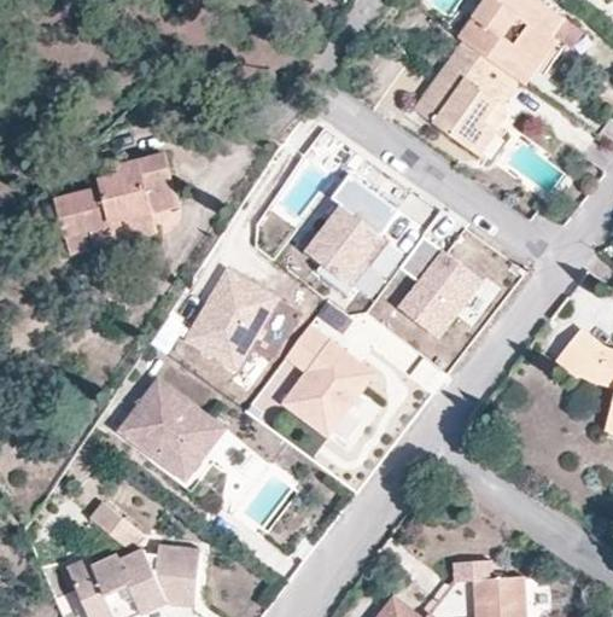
[(479,0),(454,36),(459,40),(512,77),(535,46),(541,48),(550,35),(561,18),(535,0),(479,0)]
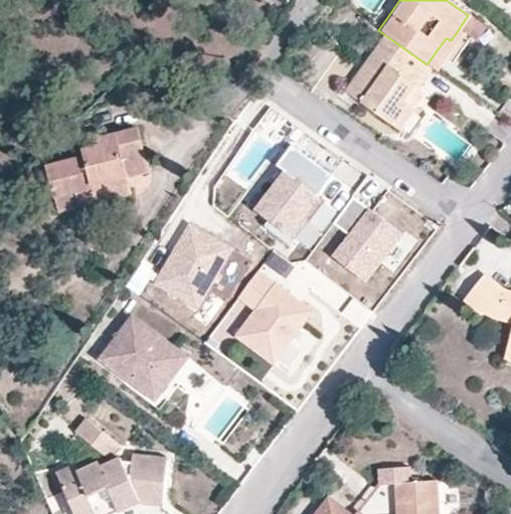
[(432,67),(437,71),(464,32),(459,29),(451,40),(446,38),(427,64),(432,67)]
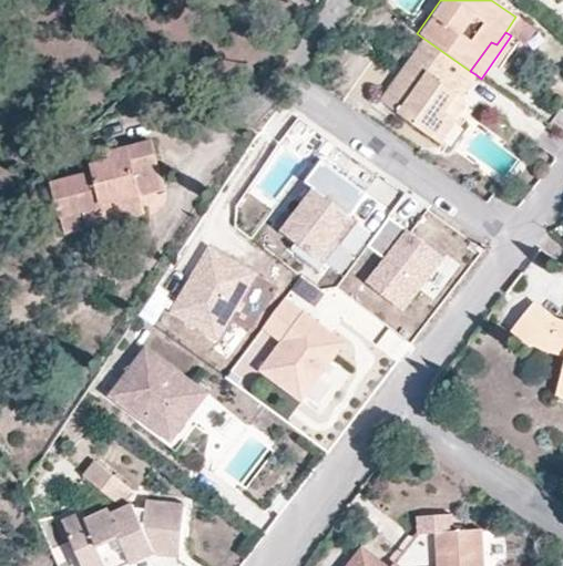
[(470,71),(421,37),(376,100),(431,137),(448,115),(456,120),(462,109),(461,96),(454,92),(470,71)]
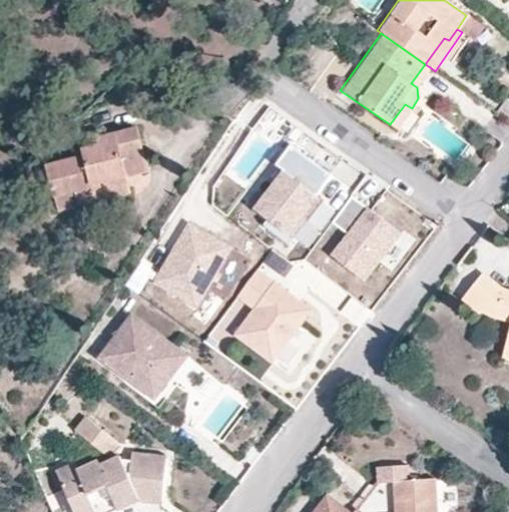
[(417,87),(430,67),(425,64),(411,83),(417,87)]
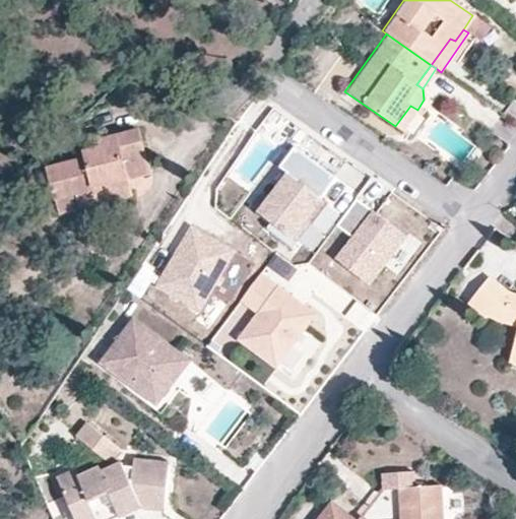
[(410,106),(395,126),(402,131),(417,110),(410,106)]
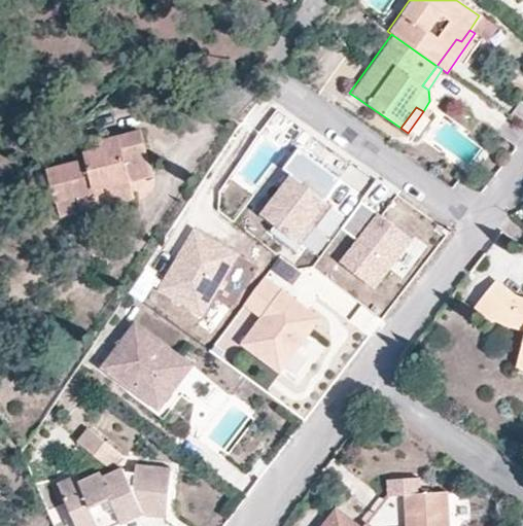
[(93,188),(126,179),(147,174),(136,131),(97,141),(99,148),(81,153),(83,161),(44,170),(57,217),(97,207),(93,188)]
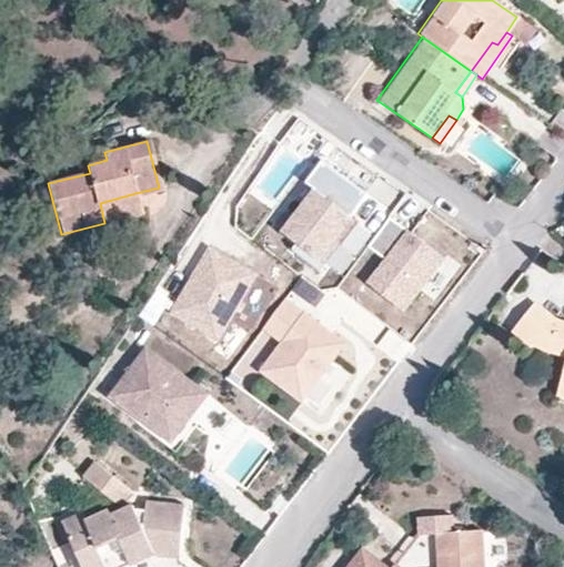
[(315,259),(348,215),(366,192),(331,165),(308,195),(279,233),(291,241),(286,247),(310,265),(315,259)]
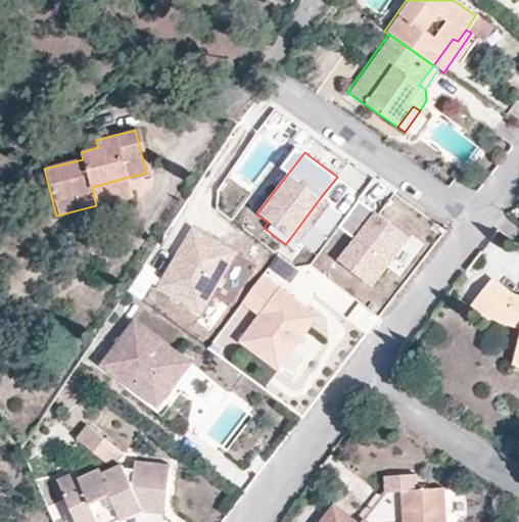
[(130,196),(125,178),(92,187),(96,205),(130,196)]
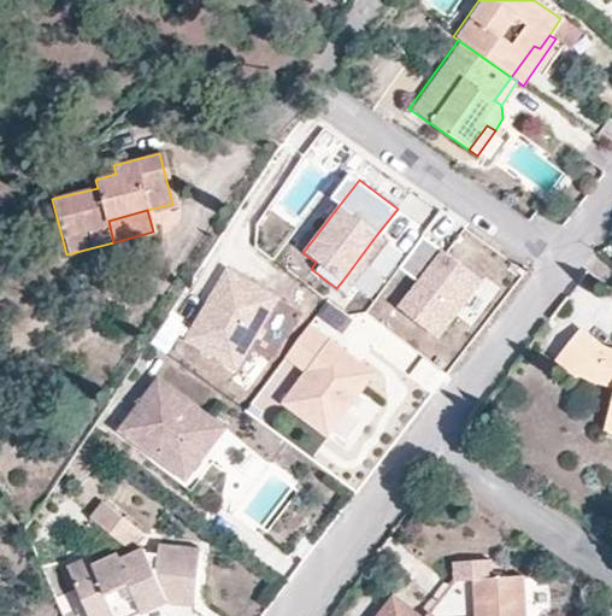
[(387,241),(377,234),(342,281),(351,286),(387,241)]
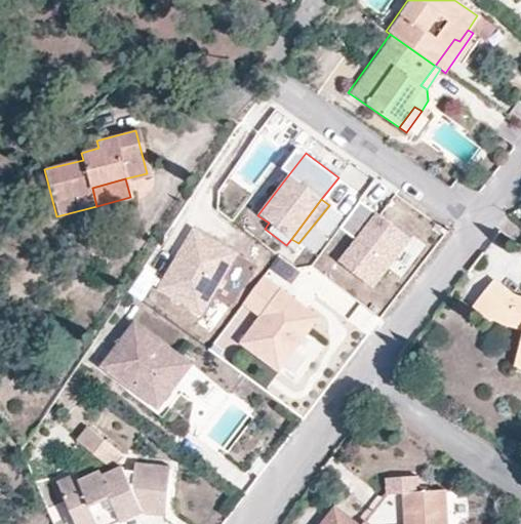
[(412,240),(359,201),(338,229),(352,238),(334,263),(374,291),(412,240)]
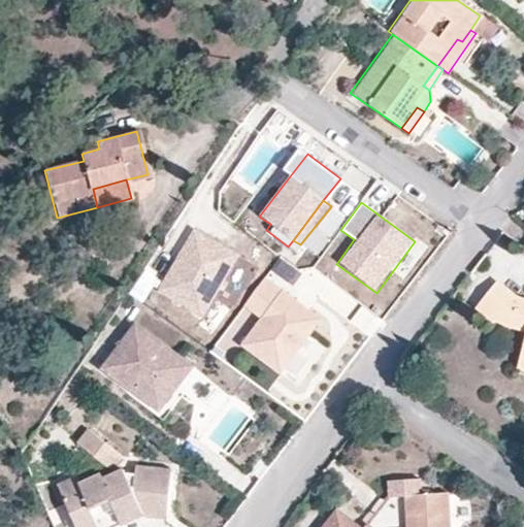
[(237,256),(191,230),(154,294),(201,320),(237,256)]
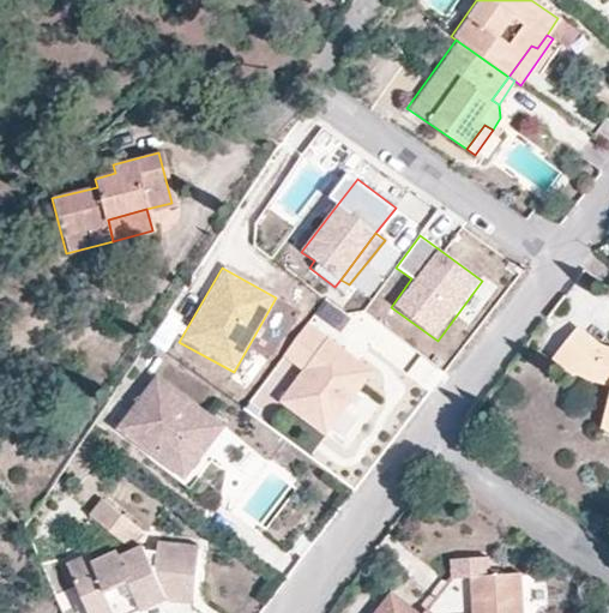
[(373,372),(306,323),(278,359),(300,374),(279,402),(326,436),(373,372)]
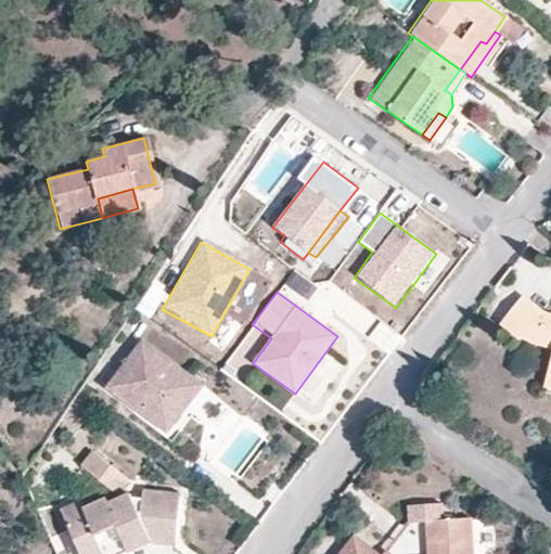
[(550,317),(545,317),(520,297),(500,324),(521,339),(522,336),(530,343),(548,347),(540,374),(550,377),(550,317)]
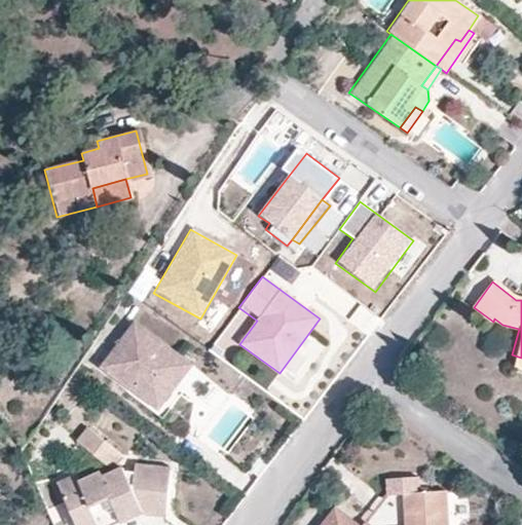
[(181,355),(134,322),(115,345),(102,366),(131,386),(136,379),(142,383),(140,387),(159,402),(172,383),(165,378),(181,355)]
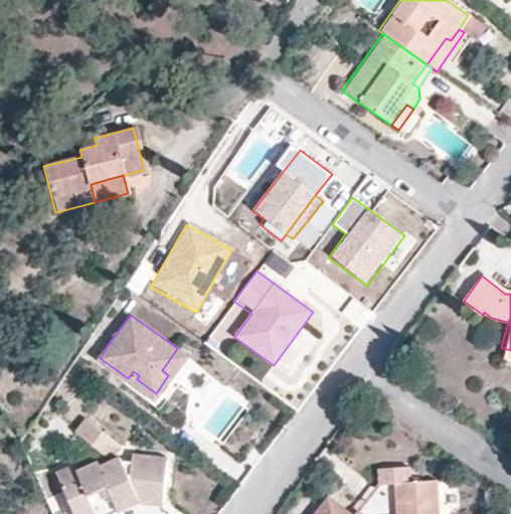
[(510,350),(501,347),(498,358),(510,360),(510,350)]
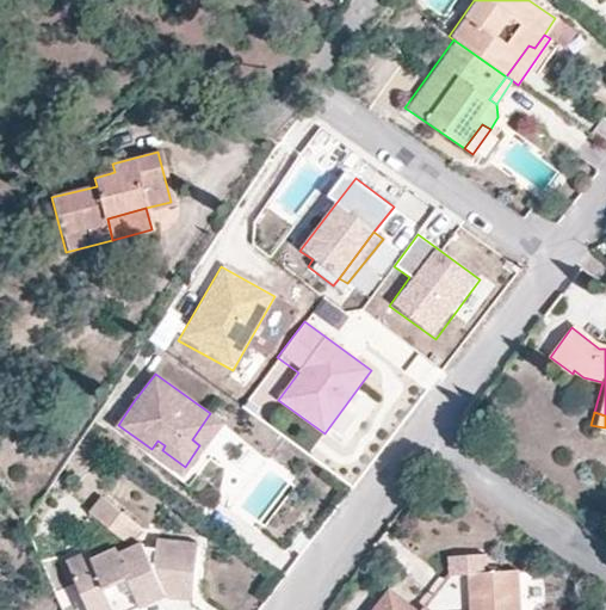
[(133,524),(96,494),(82,510),(122,541),(133,524)]
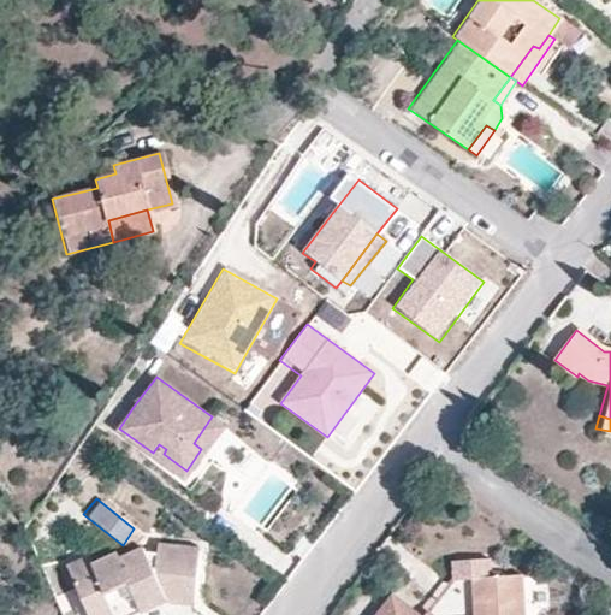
[(162,585),(190,587),(194,543),(149,539),(150,547),(141,547),(138,542),(116,551),(113,547),(90,556),(87,548),(64,559),(84,603),(106,593),(113,607),(162,585)]
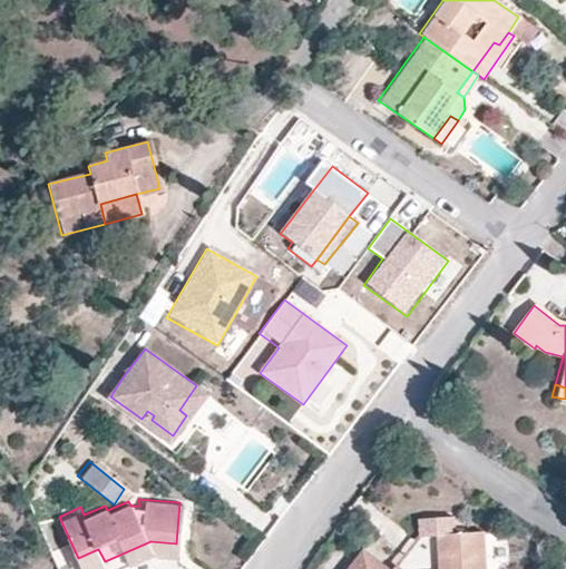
[(348,568),(482,568),(480,530),(451,532),(451,516),(415,518),(416,536),(433,535),(435,568),(383,568),(359,552),(348,568)]
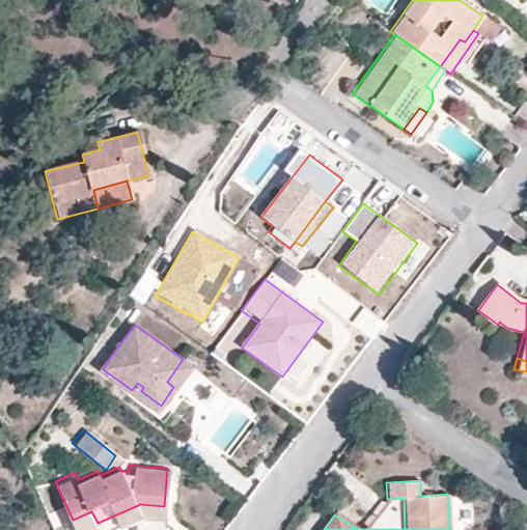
[(164,512),(164,506),(140,504),(98,523),(91,511),(73,520),(77,529),(101,529),(143,511),(164,512)]
